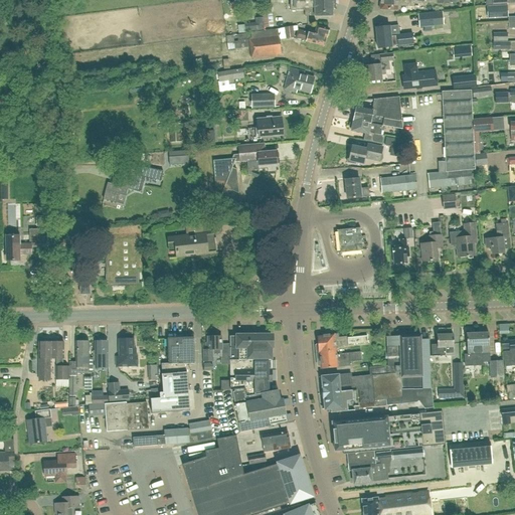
[(332,0),(289,0),(290,10),(305,10),(305,16),(315,16),(315,17),(333,17),(332,0)]
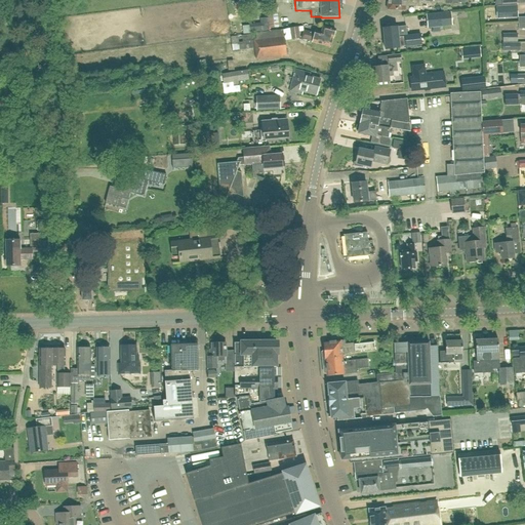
[(388,0),(388,9),(408,10),(408,6),(421,6),(421,3),(457,4),(457,2),(469,2),(468,0),(388,0)]
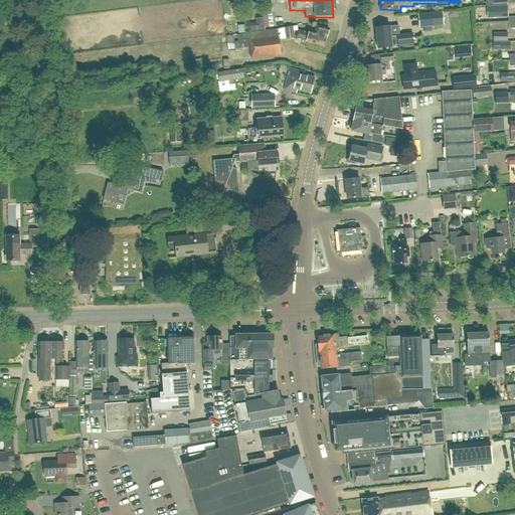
[(487,7),(487,18),(507,17),(507,6),(487,7)]
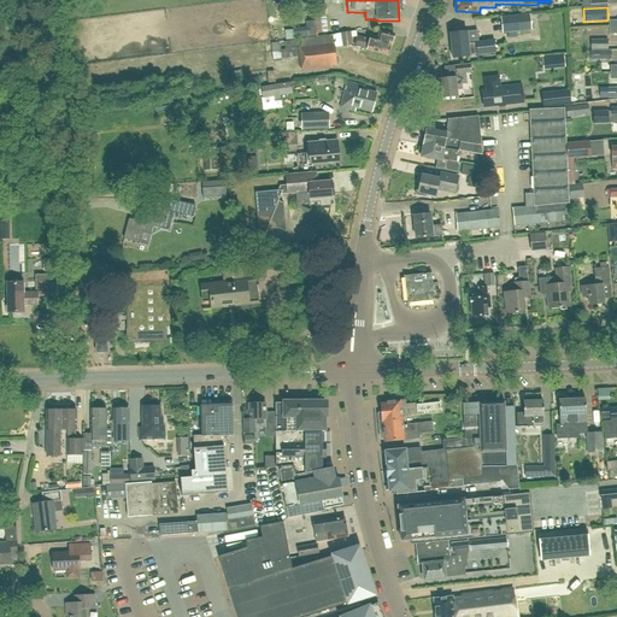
[(532,30),(530,13),(518,15),(501,17),(503,33),(532,30)]
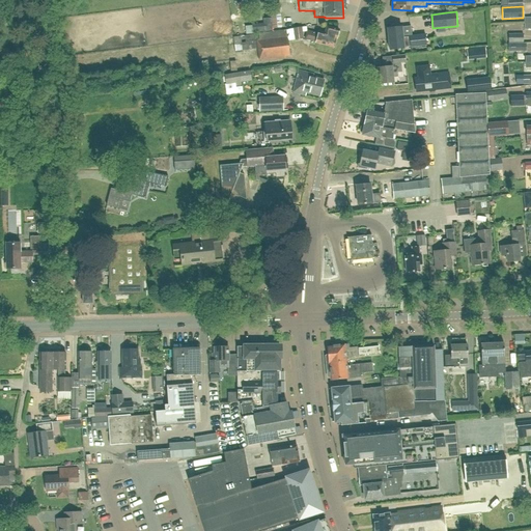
[(272,28),(281,27),(280,12),(271,15),(272,28)]
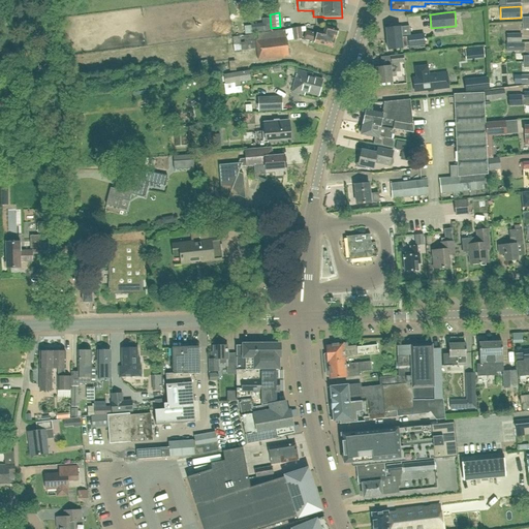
[(251,25),(251,26),(244,27),(245,34),(252,34),(252,32),(271,30),(270,18),(261,19),(261,24),(251,25)]
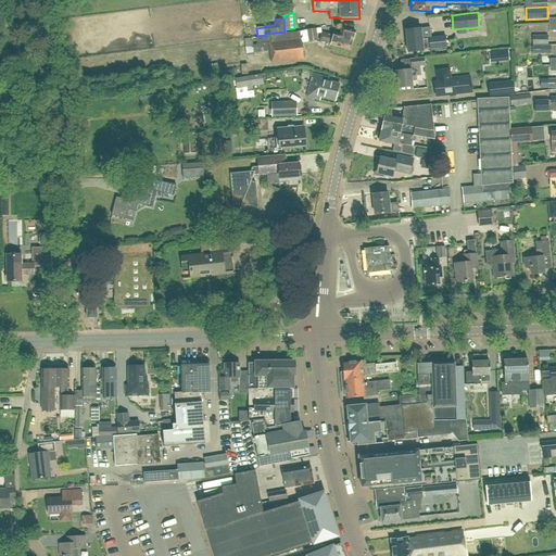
[(317,28),(308,29),(310,39),(310,40),(317,40),(317,38),(318,38),(317,28)]
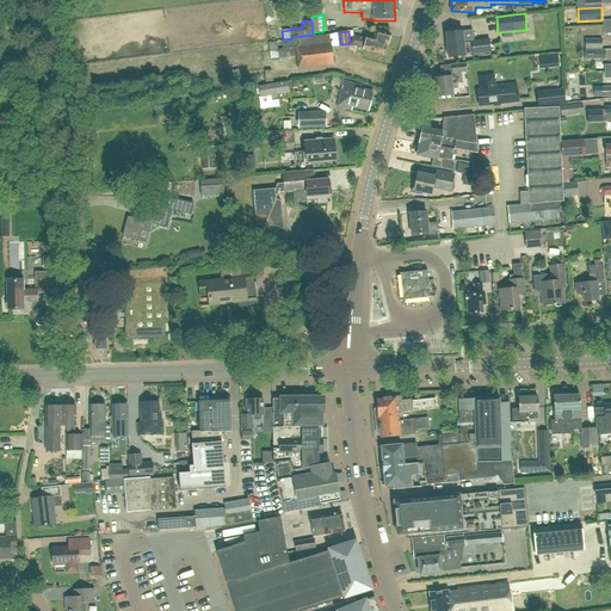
[(376,31),(375,39),(366,37),(366,39),(353,36),(351,45),(364,49),(384,55),(387,44),(388,45),(390,35),(376,31)]
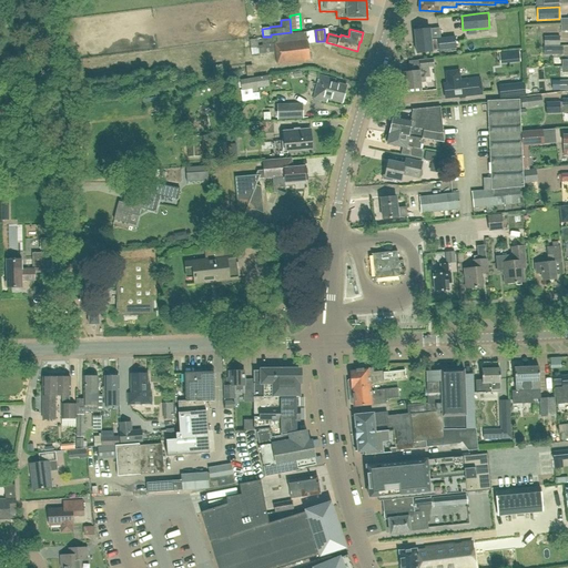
[(437,39),(437,40),(430,41),(430,39),(440,38),(439,29),(429,30),(429,29),(414,31),(417,54),(433,52),(432,51),(438,50),(438,51),(456,49),(455,38),(437,39)]
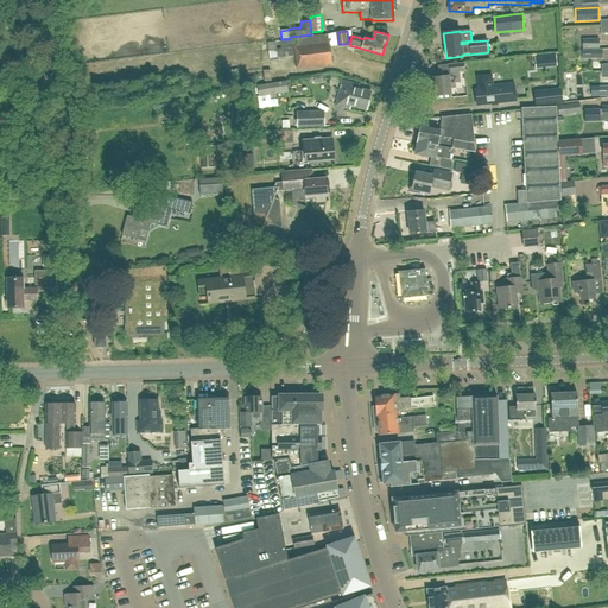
[(582,39),(582,49),(599,49),(599,39),(582,39)]
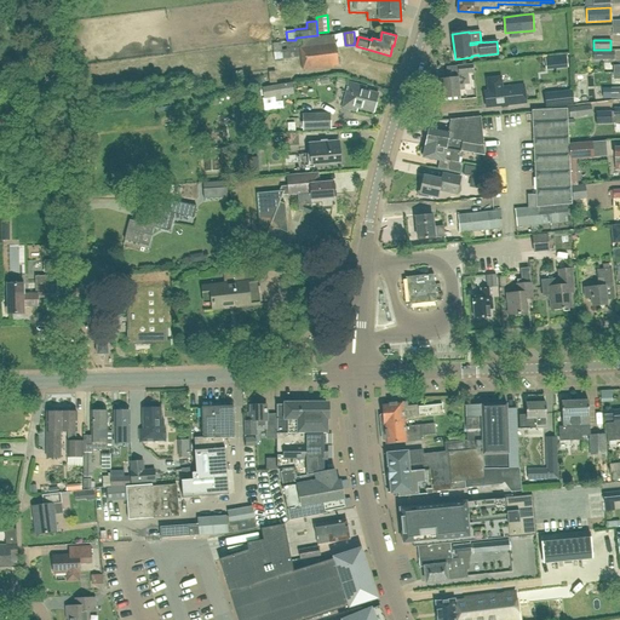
[(274,62),(282,61),(282,59),(299,57),(297,41),(273,44),(274,62)]
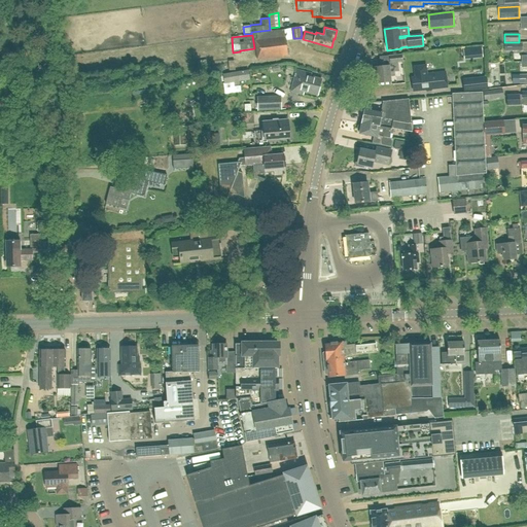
[(254,40),(256,60),(287,57),(285,36),(254,40)]
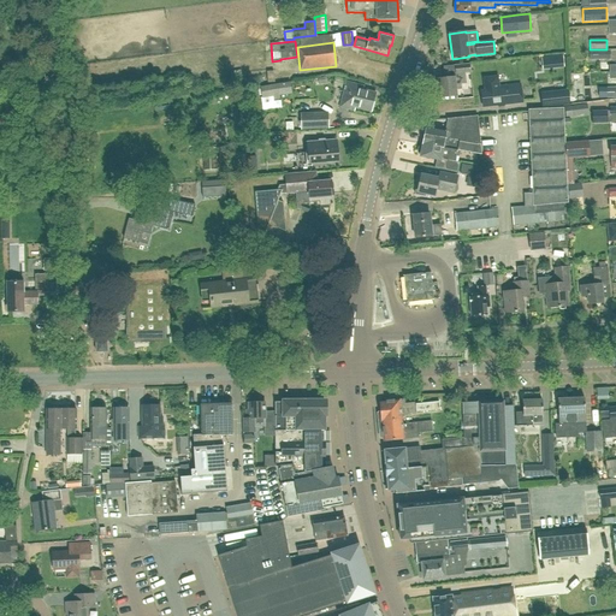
[(590,51),(590,60),(610,60),(610,51),(590,51)]
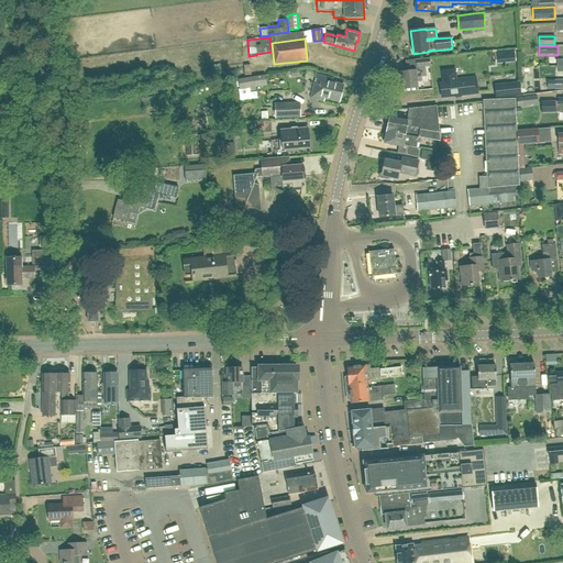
[(414,70),(400,73),(403,90),(418,88),(417,81),(421,81),(421,77),(426,76),(424,66),(430,66),(429,58),(416,61),(417,67),(414,67),(414,70)]
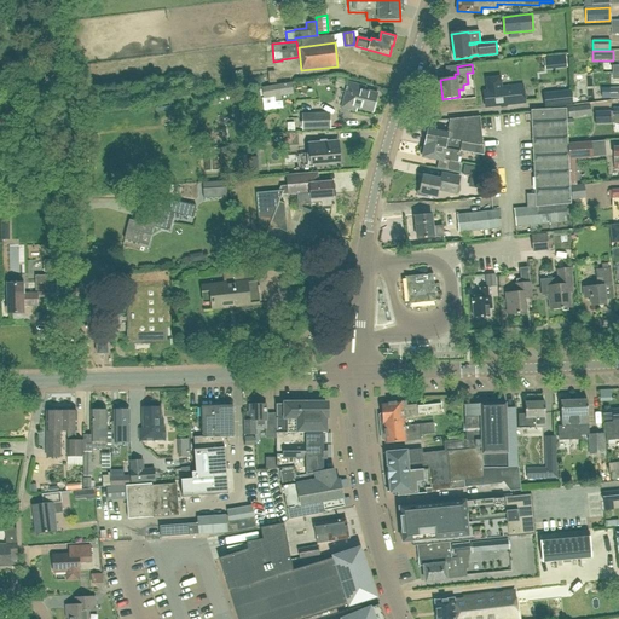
[(505,105),(525,103),(522,85),(501,88),(499,77),(485,80),(487,92),(484,92),(485,109),(501,106),(501,105),(505,105)]
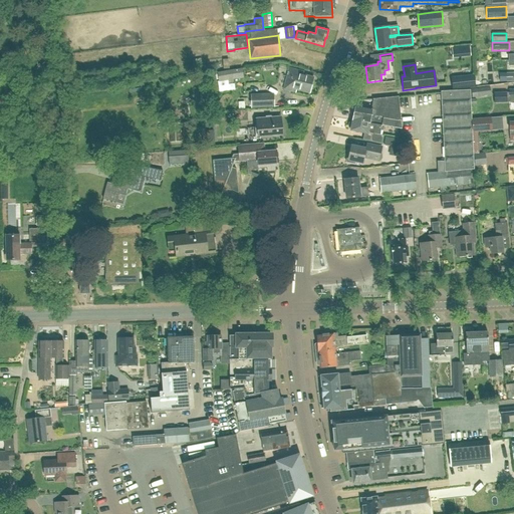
[(289,68),(286,79),(283,89),(296,93),(296,90),(309,93),(313,78),(303,75),(303,72),(289,68)]
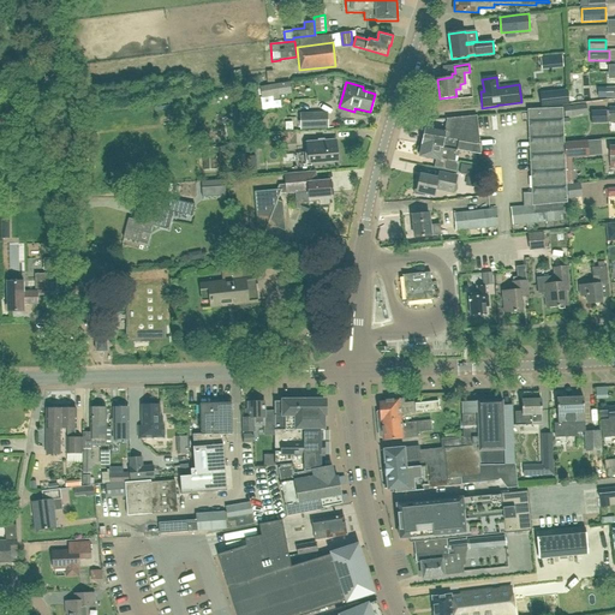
[(609,88),(593,88),(595,99),(609,99),(609,88)]
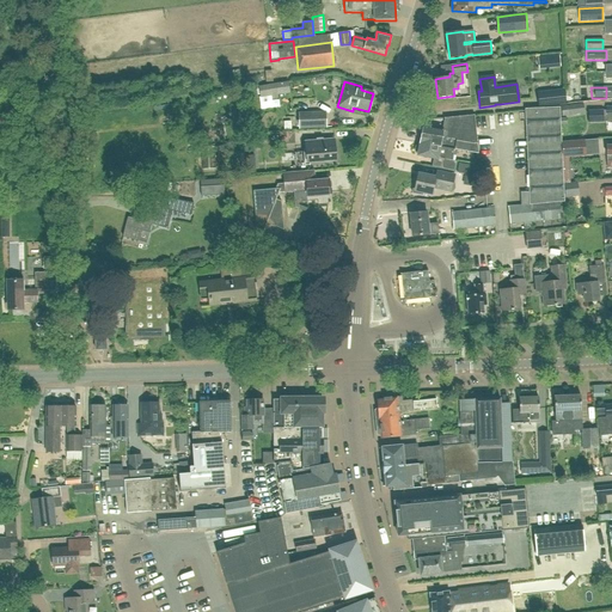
[(539,104),(567,103),(565,89),(538,90),(539,104)]
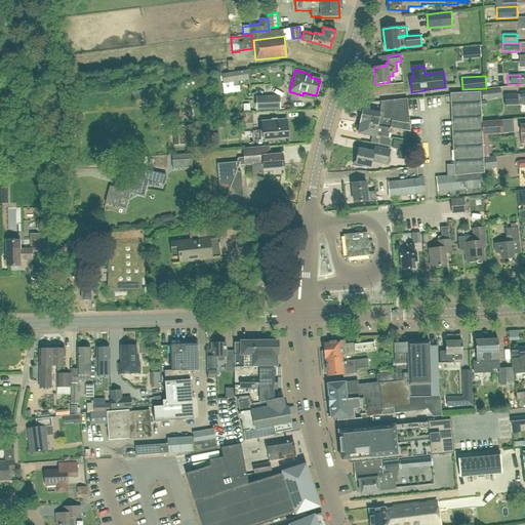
[(451,87),(461,86),(460,79),(450,80),(451,87)]
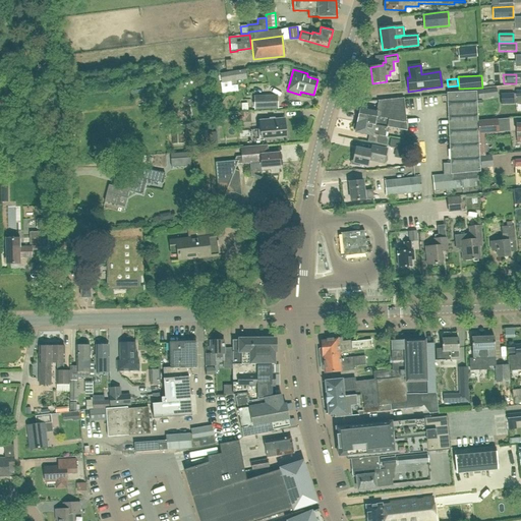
[(478,99),(498,97),(497,89),(477,91),(478,99)]
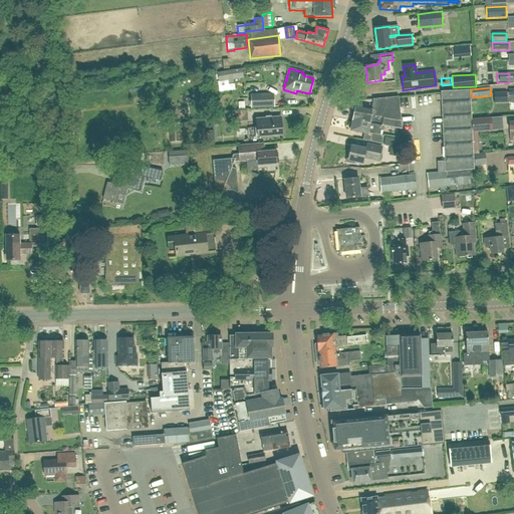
[(494,103),(513,102),(513,89),(509,90),(509,93),(494,93),(494,103)]
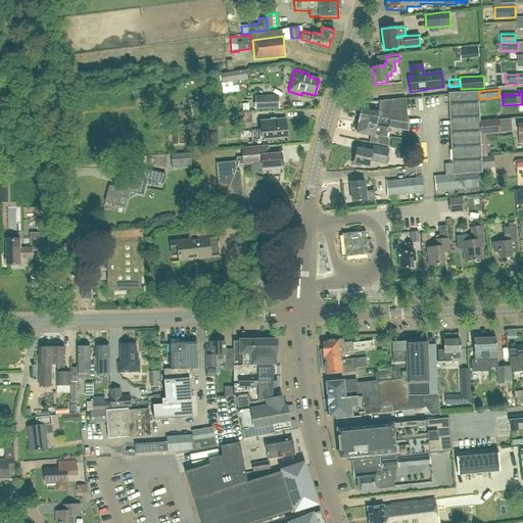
[(435,192),(479,187),(478,173),(482,173),(478,92),(448,93),(453,175),(434,177),(435,192)]
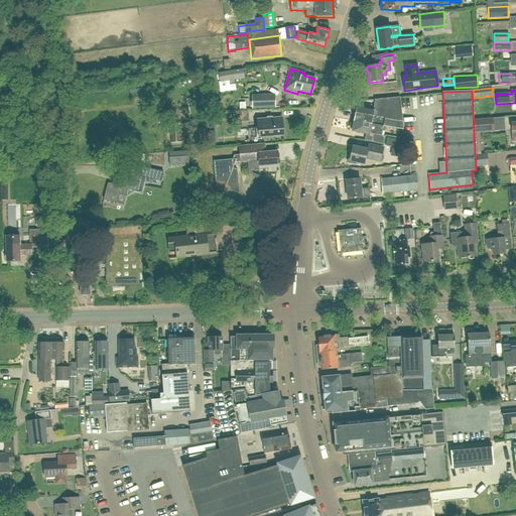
[(251,95),(252,109),(275,108),(275,94),(251,95)]
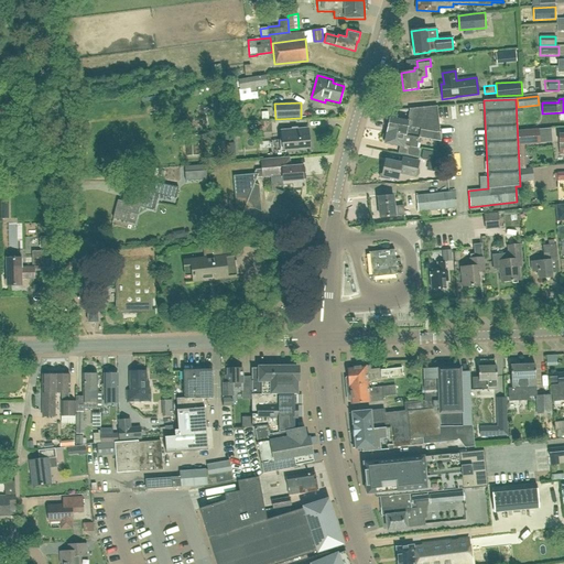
[(419,139),(419,138),(421,129),(440,132),(437,106),(410,109),(408,122),(390,119),(387,133),(393,134),(394,133),(397,133),(397,134),(419,139)]
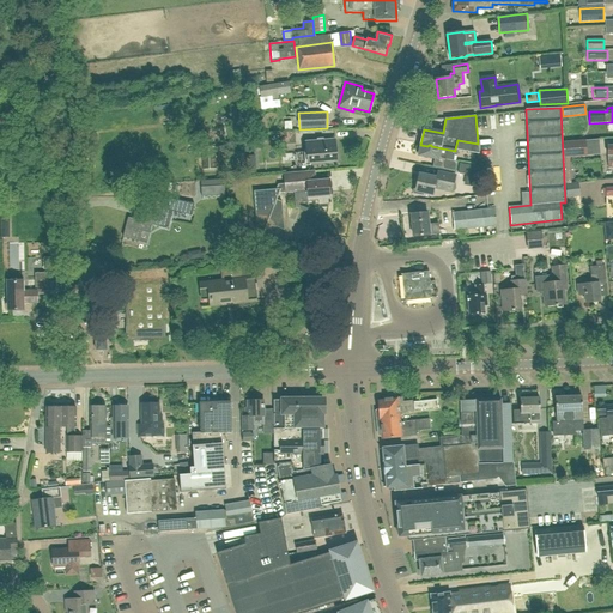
[(335,161),(334,140),(307,143),(308,163),(335,161)]
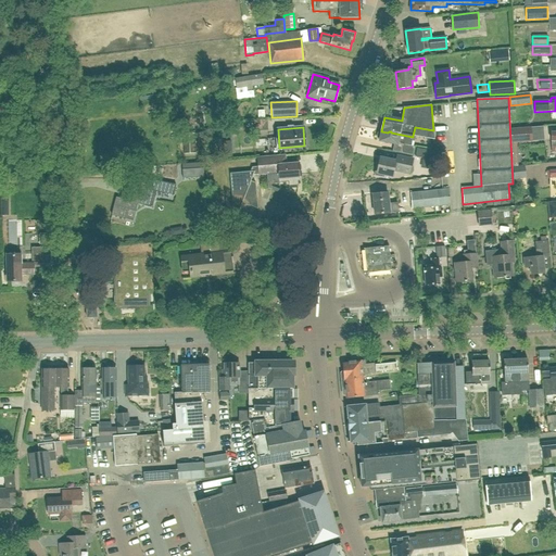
[(415,127),(413,136),(434,140),(433,130),(415,127)]
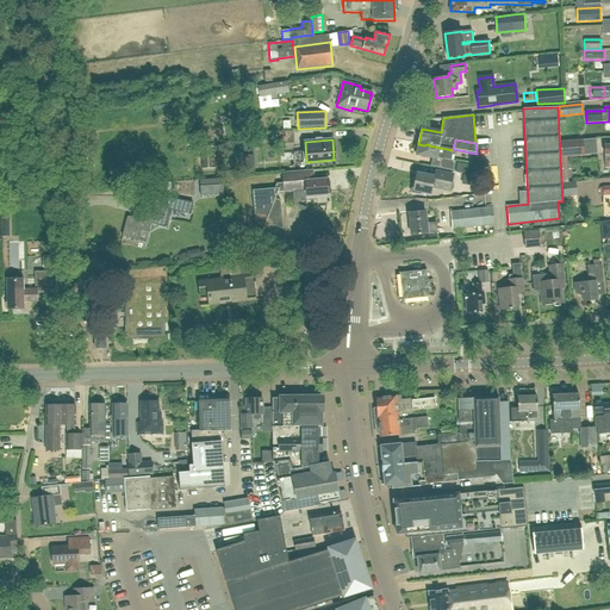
[(566,157),(584,156),(583,139),(565,141),(566,157)]
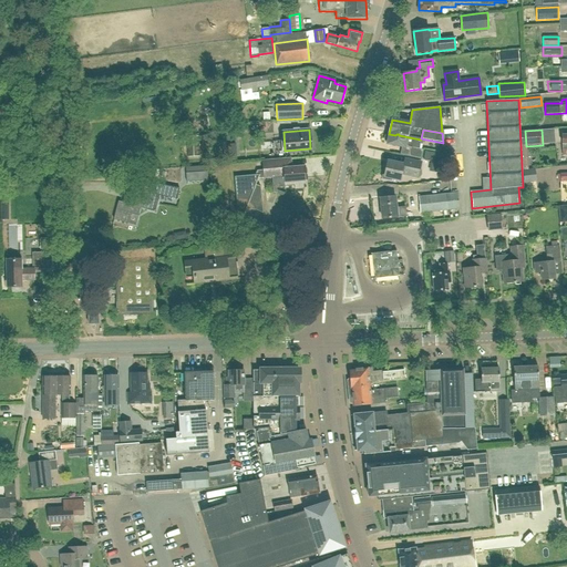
[(387,144),(402,147),(420,150),(421,140),(399,135),(399,134),(397,134),(395,135),(389,134),(387,144)]
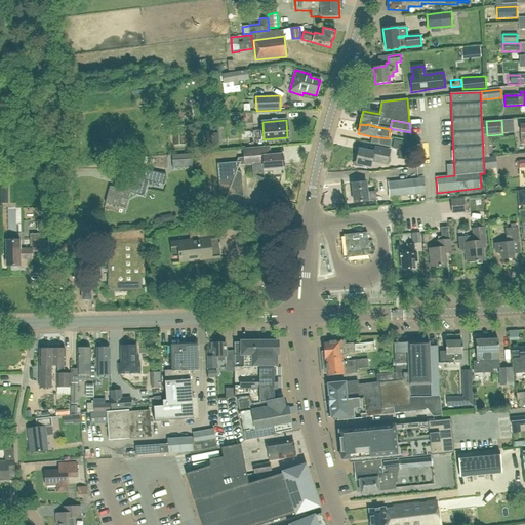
[(173,146),(185,145),(184,126),(172,127),(173,146)]
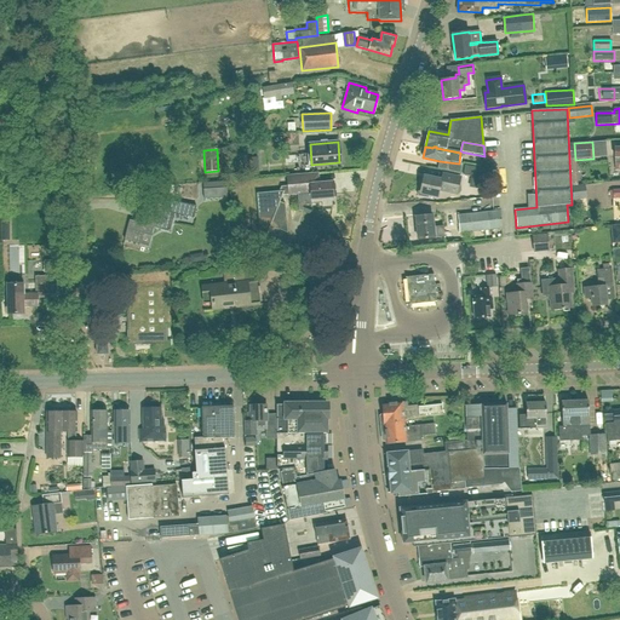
[(463,174),(471,177),(470,179),(483,182),(486,170),(465,166),(463,174)]
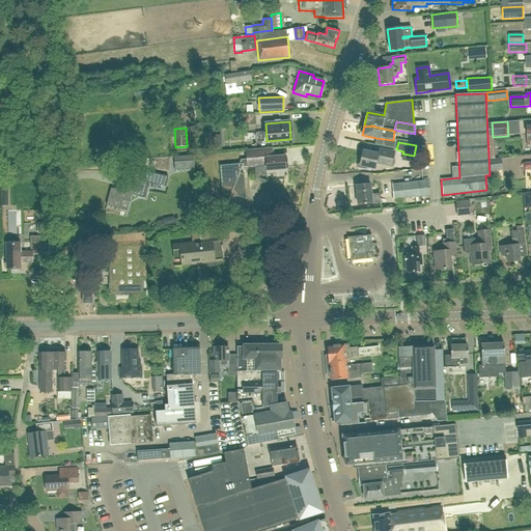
[(363,151),(362,160),(360,159),(358,168),(366,170),(367,167),(375,169),(376,164),(391,167),(394,152),(379,148),(378,155),(363,151)]
